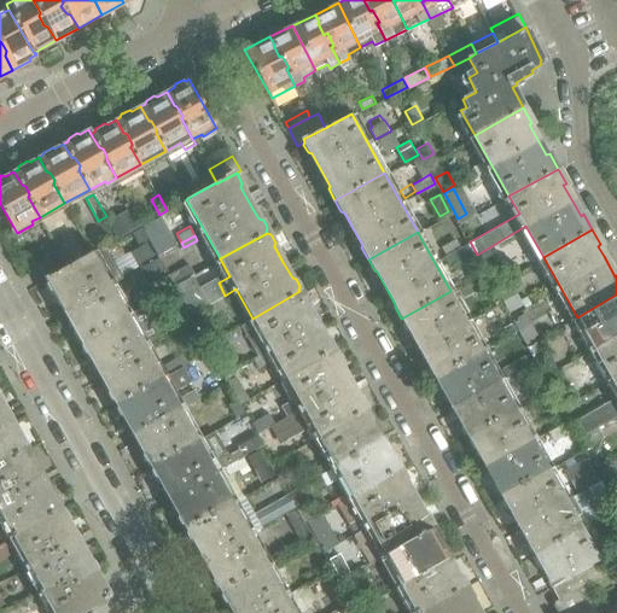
[(159,254),(175,245),(172,238),(156,246),(159,254)]
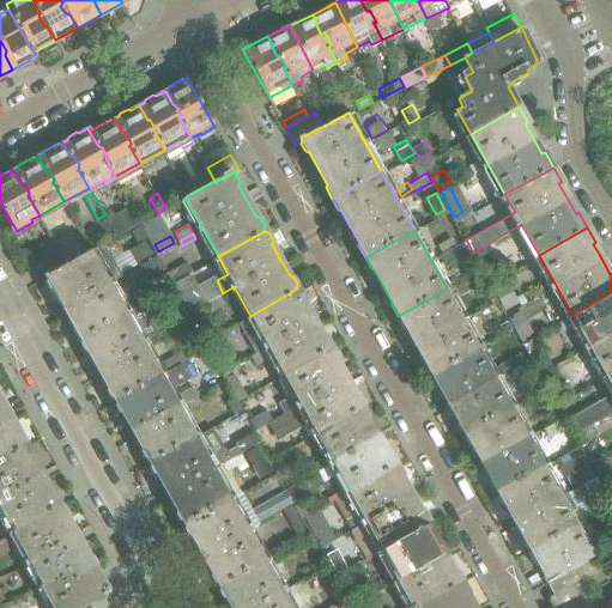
[(458,244),(453,236),(438,244),(443,251),(458,244)]
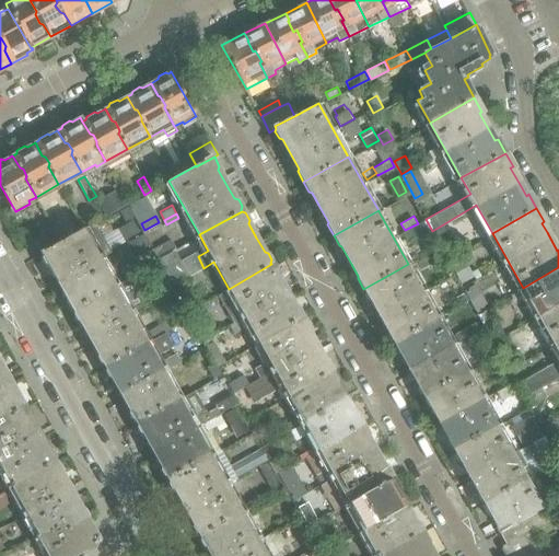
[(408,240),(430,228),(424,219),(418,223),(405,230),(403,231),(408,240)]
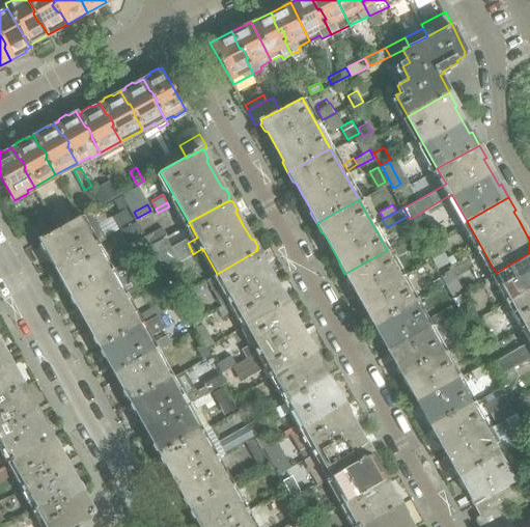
[(93,244),(105,238),(89,210),(78,217),(64,224),(57,228),(39,239),(40,240),(40,244),(43,249),(47,251),(62,280),(62,284),(65,289),(70,292),(70,293),(109,271),(93,244)]
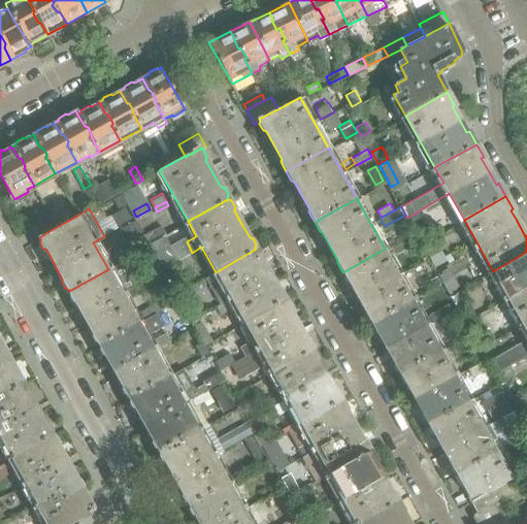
[(64,223),(57,208),(50,213),(52,217),(57,227),(64,223)]
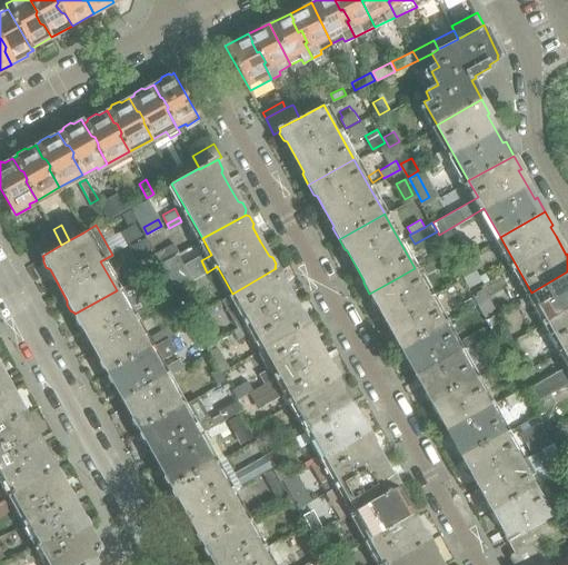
[(458,241),(454,233),(444,238),(448,247),(458,241)]
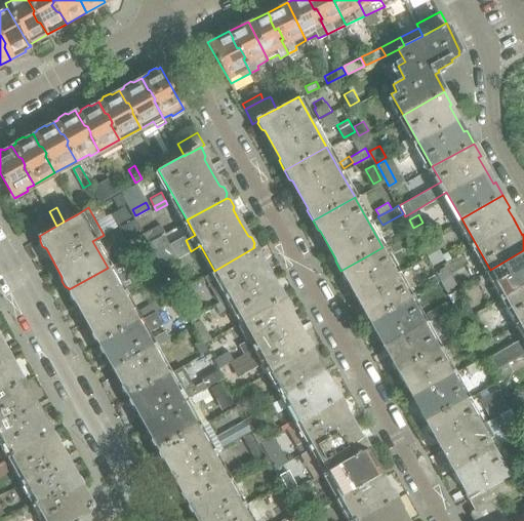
[(56,226),(51,215),(33,226),(39,236),(56,226)]
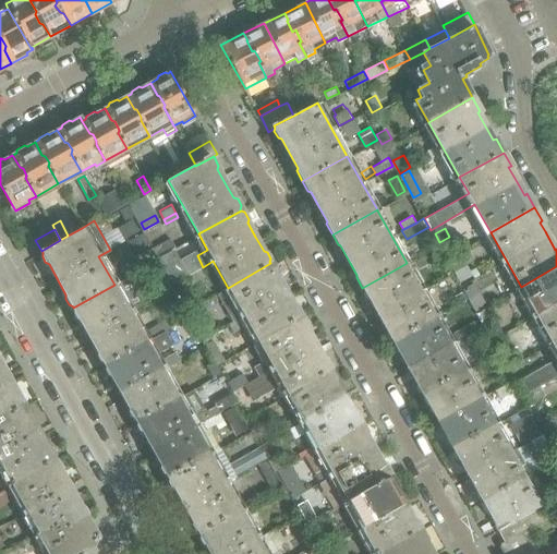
[(173,249),(172,248),(176,245),(171,237),(153,247),(159,259),(176,250),(174,248),(173,249)]
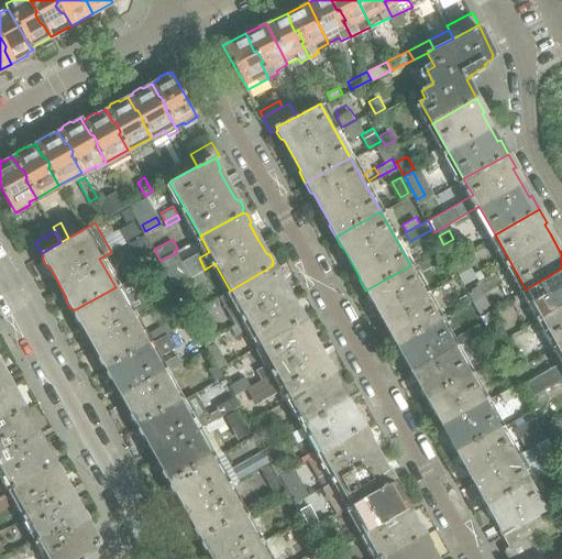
[(190,276),(177,252),(161,261),(175,285),(190,276)]
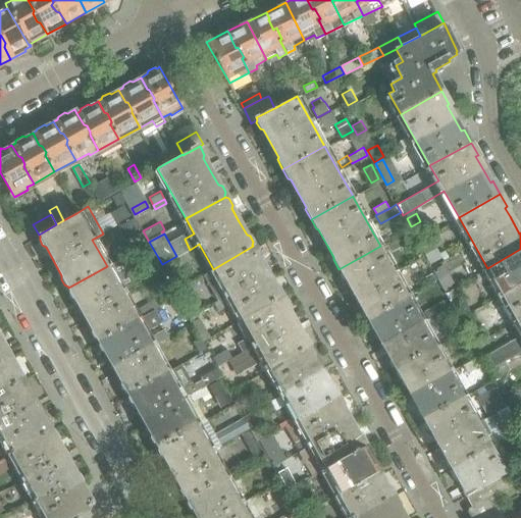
[(443,256),(432,237),(420,243),(430,262),(443,256)]
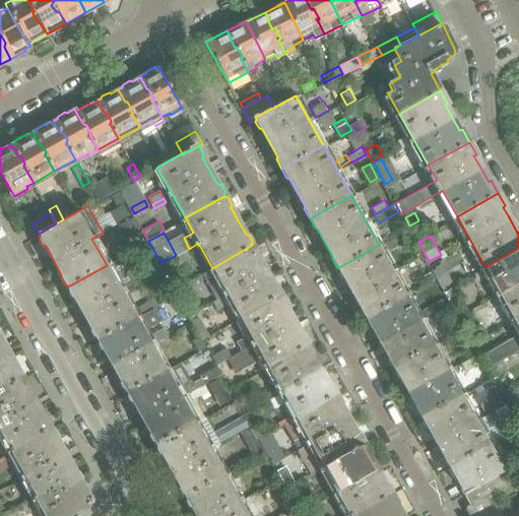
[(279,294),(280,291),(276,284),(273,283),(267,272),(258,256),(259,253),(256,247),(252,246),(252,245),(212,268),(226,293),(213,301),(218,309),(231,302),(240,317),(279,295),(279,294)]
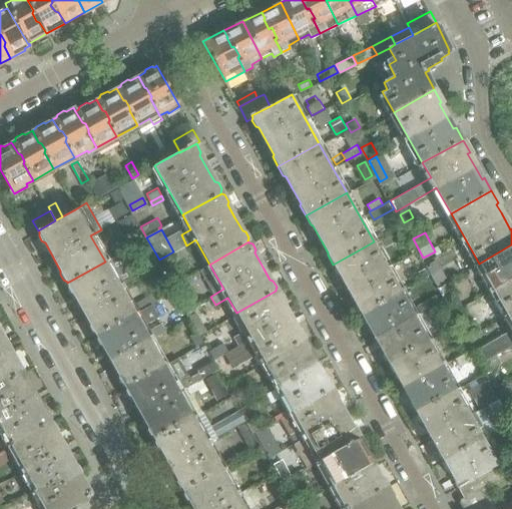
[(400,266),(419,256),(416,250),(407,256),(397,261),(393,253),(384,259),(374,241),(360,249),(333,265),(338,274),(341,275),(350,291),(356,302),(355,304),(360,313),(401,290),(391,273),(401,267),(400,266)]
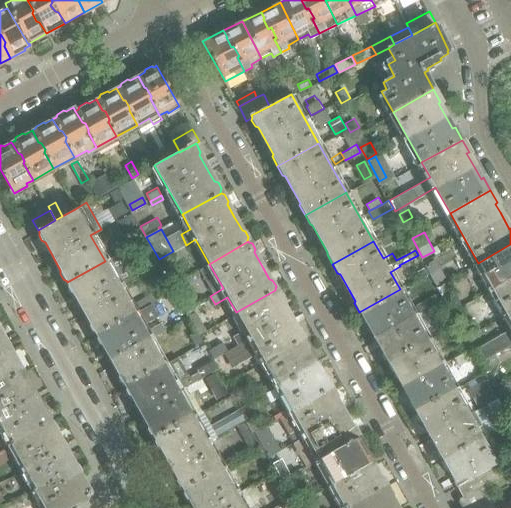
[(510,244),(478,263),(506,313),(510,310),(510,244)]
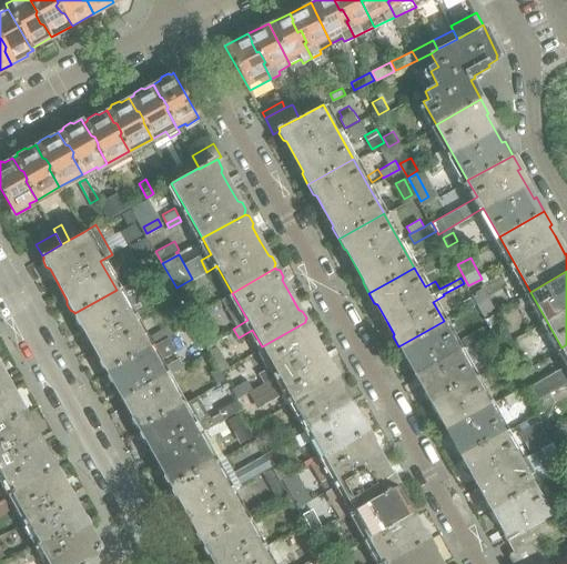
[(209,280),(205,273),(204,272),(192,279),(196,286),(209,280)]
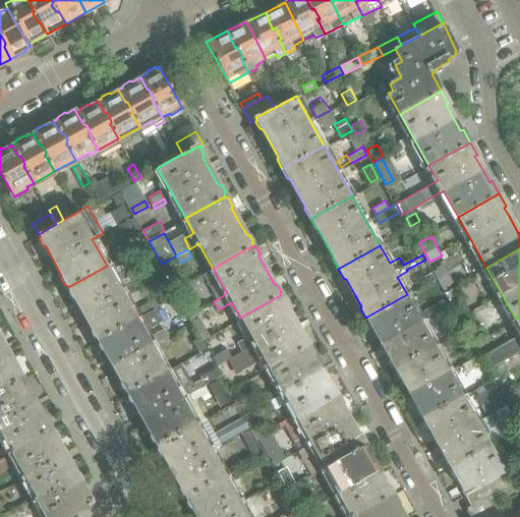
[(453,281),(443,263),(432,269),(443,287),(453,281)]
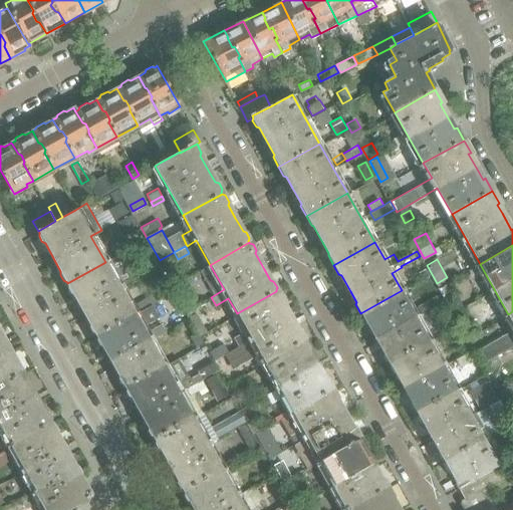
[(131,306),(120,289),(105,262),(67,283),(68,284),(68,288),(70,293),(74,295),(89,322),(89,326),(92,331),(95,333),(96,334),(153,303),(176,291),(169,278),(151,288),(154,293),(131,306)]
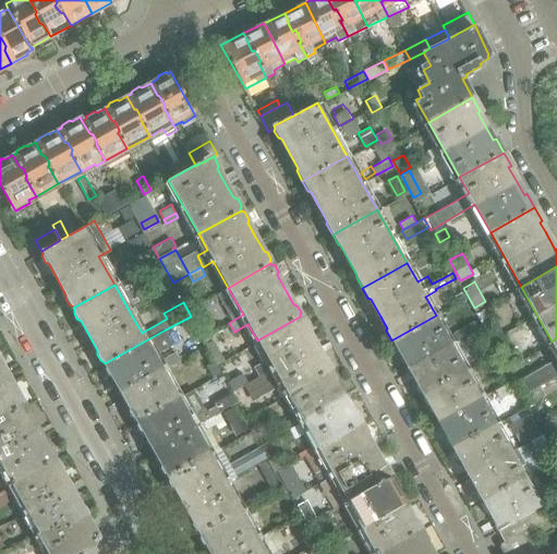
[(209,330),(196,305),(188,310),(202,335),(209,330)]
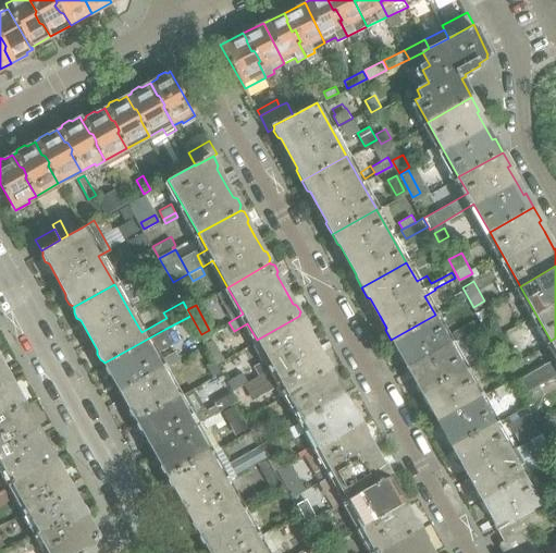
[(452,343),(436,317),(435,315),(391,340),(397,351),(399,352),(406,364),(416,381),(415,383),(421,393),(466,369),(452,343)]
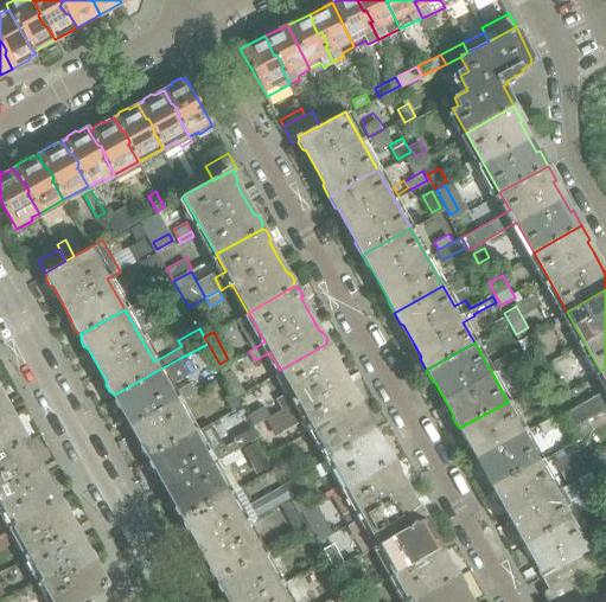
[(351,389),(344,376),(333,357),(335,353),(331,346),(327,345),(326,344),(280,370),(291,389),(276,397),(279,399),(266,408),(265,404),(248,414),(254,424),(269,415),(275,426),(294,414),(289,404),(297,399),(313,428),(359,402),(358,401),(359,397),(356,390),(351,389)]
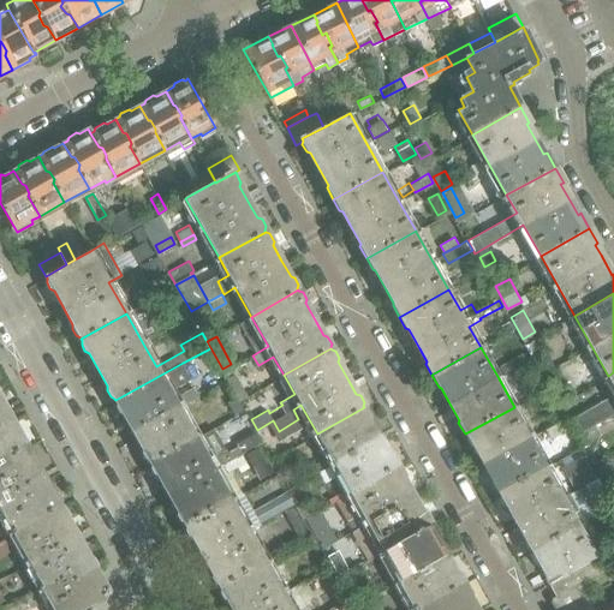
[(505,374),(528,360),(523,352),(500,365),(505,374)]
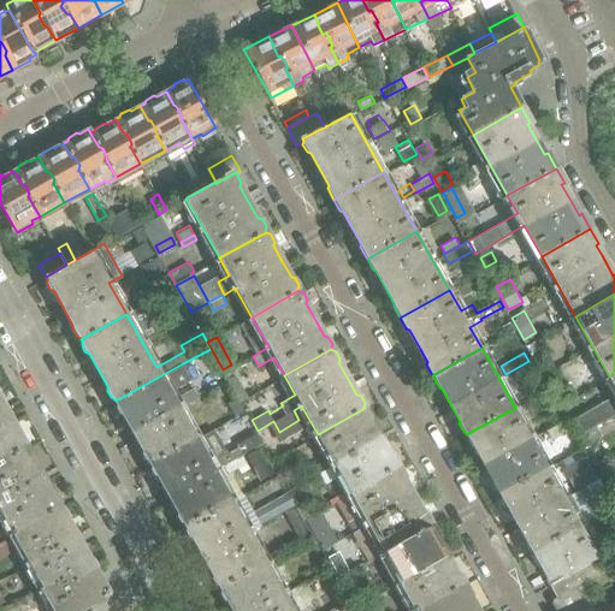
[(556,367),(548,353),(533,361),(542,377),(556,367)]
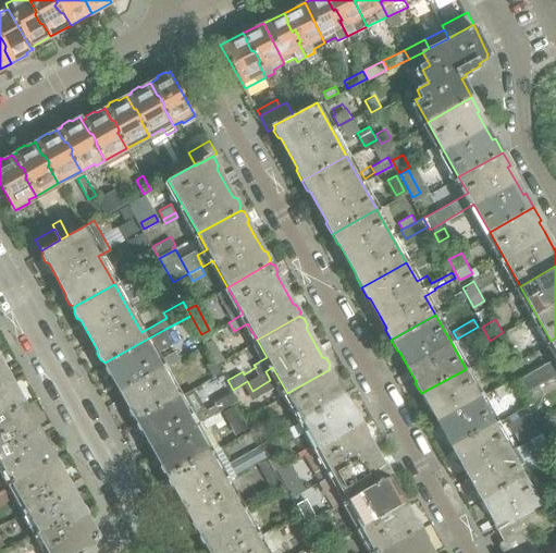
[(176,396),(153,355),(173,343),(165,329),(104,363),(106,364),(104,368),(108,373),(112,376),(128,406),(128,410),(132,416),(135,418),(136,419),(176,396)]
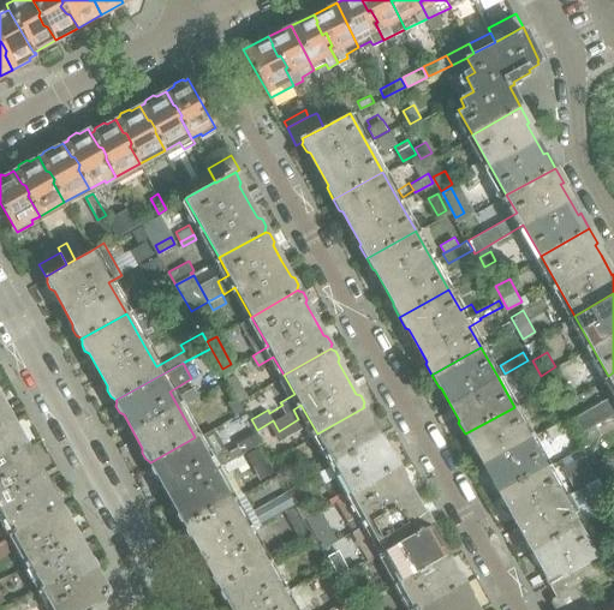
[(564,381),(555,366),(541,376),(549,389),(564,381)]
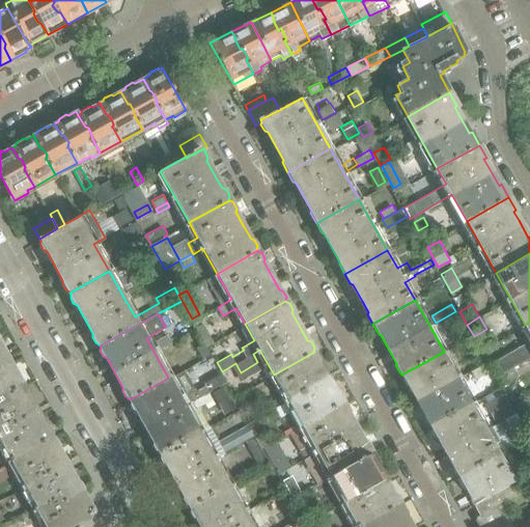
[(214,341),(203,322),(196,326),(206,345),(214,341)]
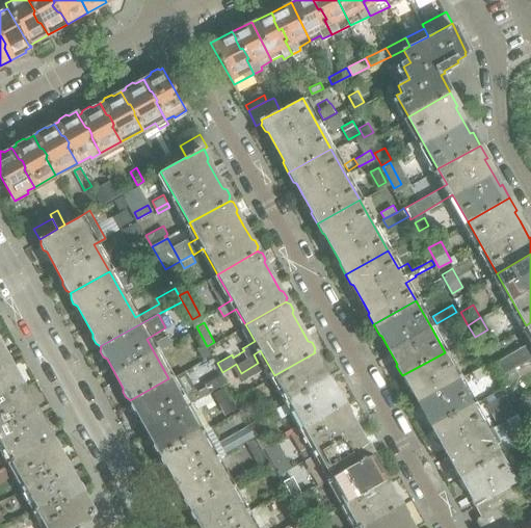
[(530,322),(526,325),(530,334),(530,346),(529,347),(526,343),(492,364),(498,376),(530,358),(530,322)]
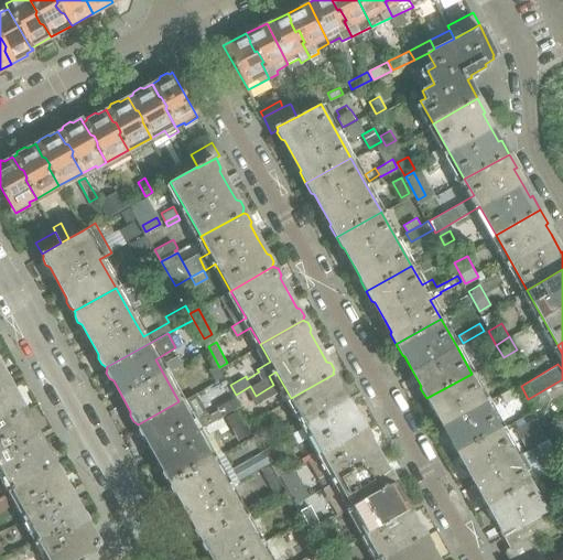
[(500,354),(493,343),(483,350),(489,361),(500,354)]
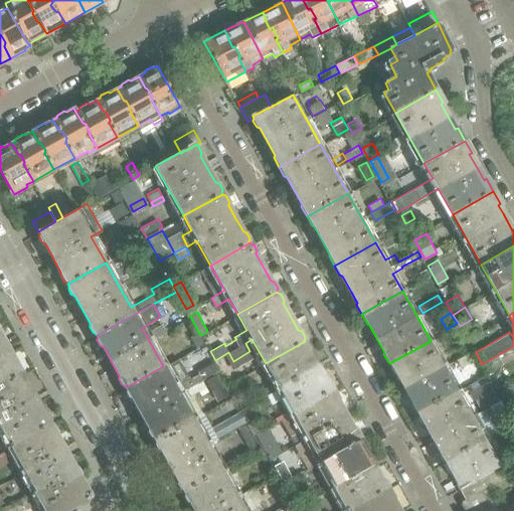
[(167,330),(163,323),(152,329),(156,336),(167,330)]
